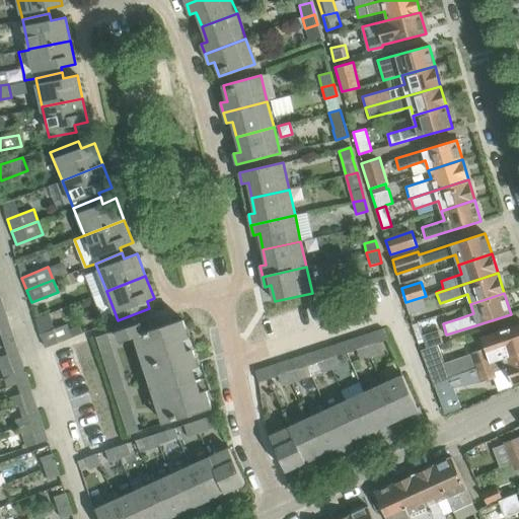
[(422,297),(405,302),(410,313),(426,308),(422,297)]
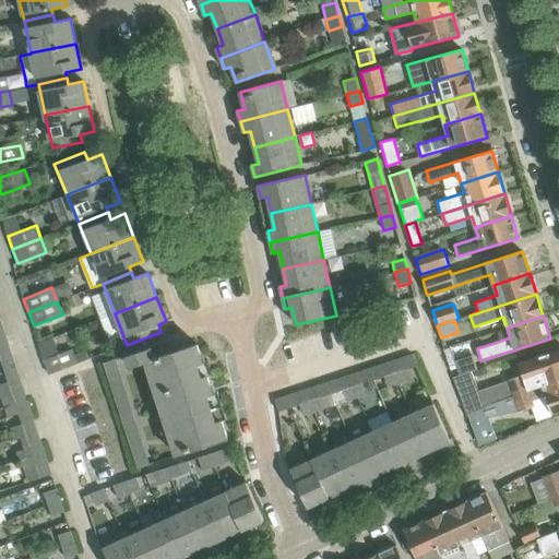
[(2,325),(0,325),(0,349),(10,347),(2,325)]
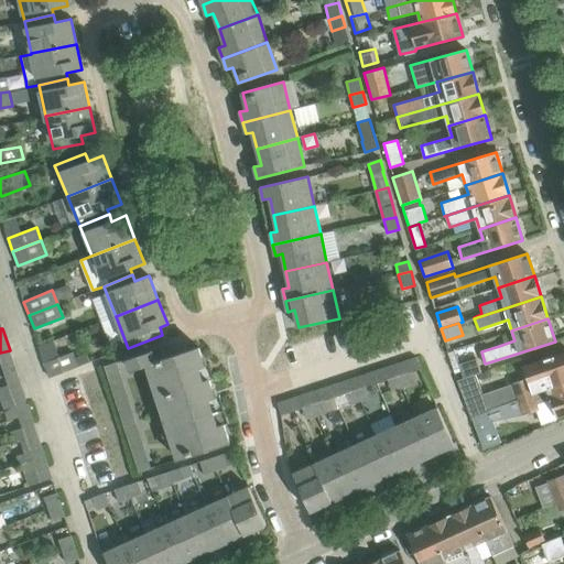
[(152,350),(128,360),(131,370),(148,365),(179,459),(230,443),(224,423),(216,425),(208,400),(215,398),(208,378),(202,380),(198,369),(205,367),(198,347),(155,361),(152,353),(153,351),(152,350)]
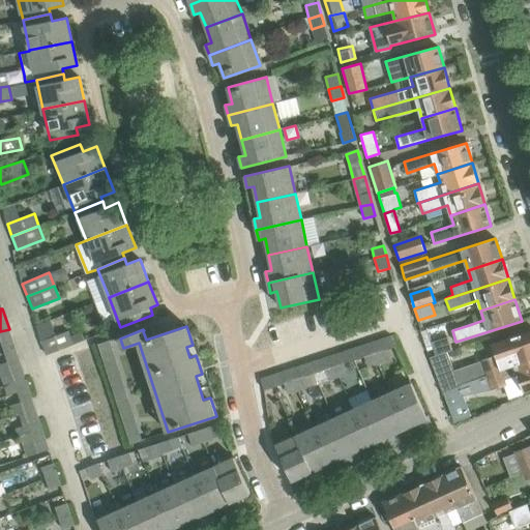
[(9,329),(0,331),(0,342),(1,342),(5,352),(16,349),(9,329)]
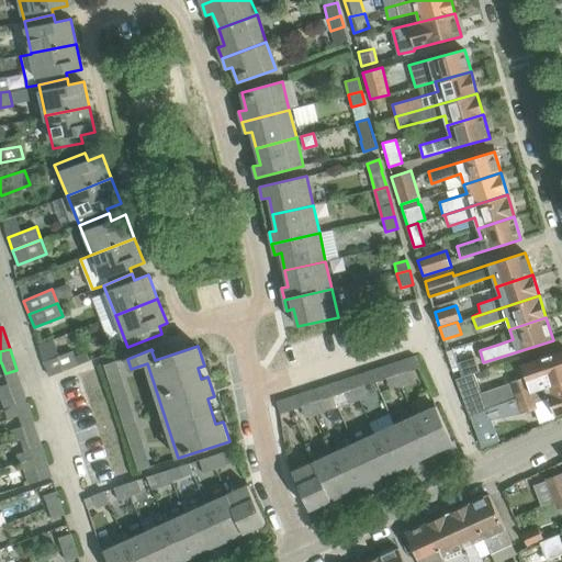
[(453,349),(447,351),(449,356),(454,373),(460,371),(458,362),(457,359),(453,349)]
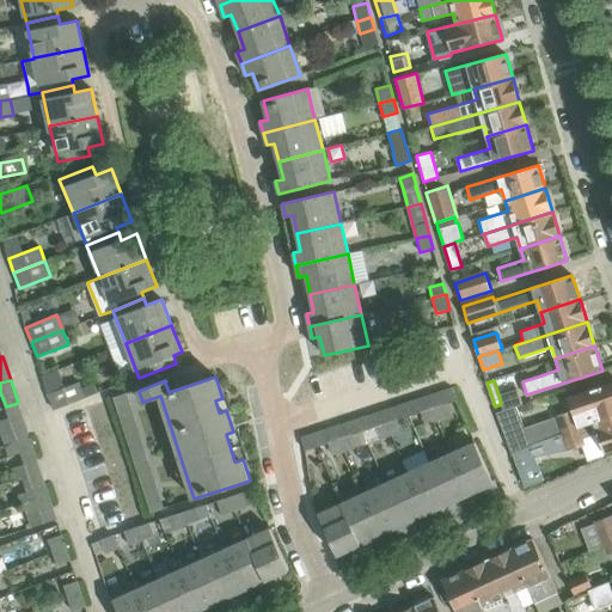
[(79,381),(48,395),(54,410),(85,397),(79,381)]
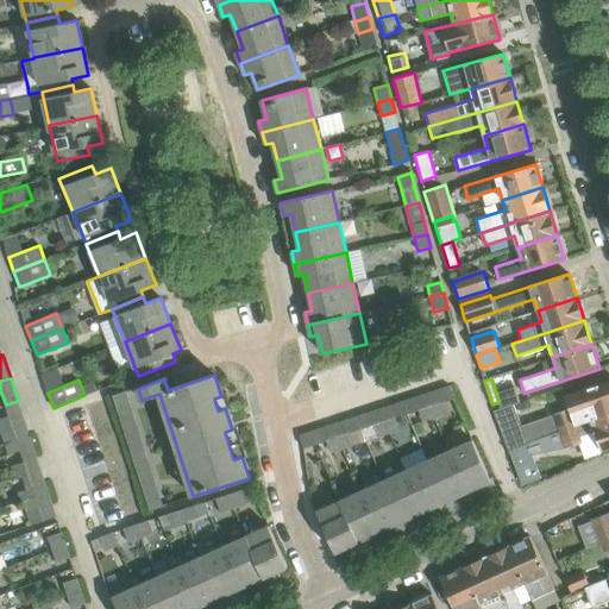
[(608,413),(608,381),(565,396),(569,408),(553,413),(559,432),(560,431),(608,413)]
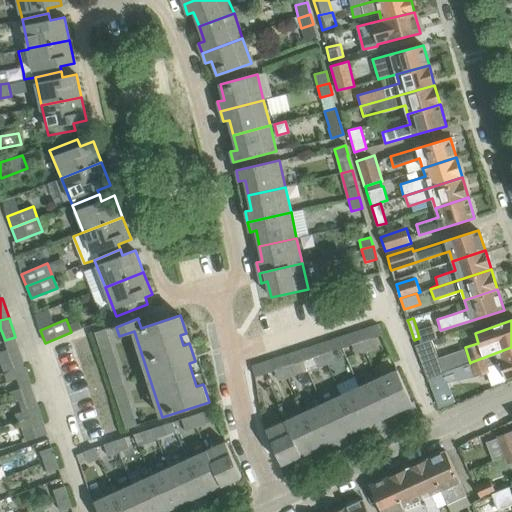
[(378,324),(358,331),(365,351),(375,348),(371,338),(381,335),(378,324)]
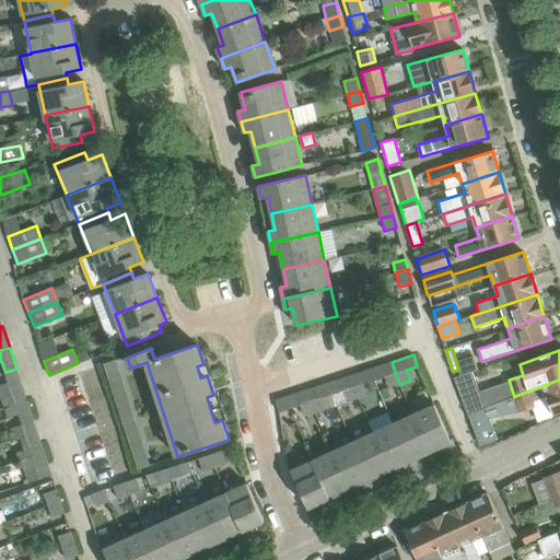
[(115,360),(104,363),(107,374),(108,373),(118,370),(115,360)]
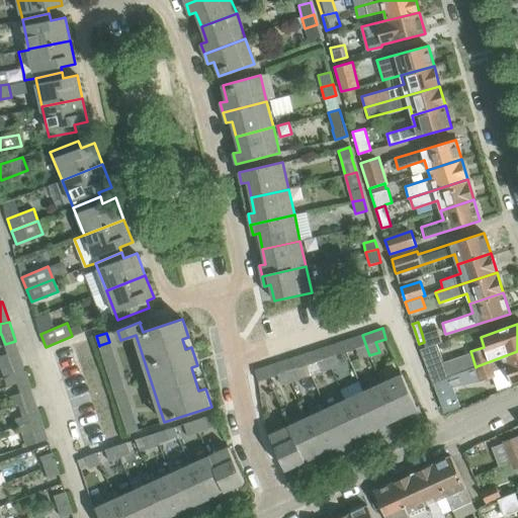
[(362,335),(342,341),(346,352),(355,348),(359,359),(369,355),(362,335)]
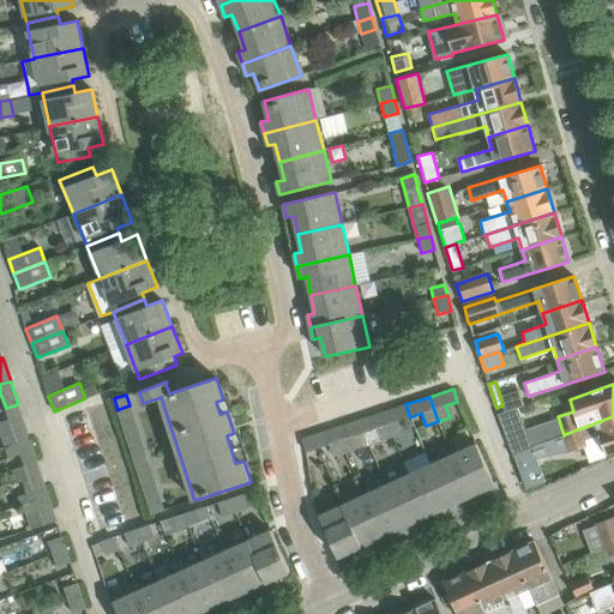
[(405,404),(380,413),(391,437),(403,433),(399,421),(410,417),(405,404)]
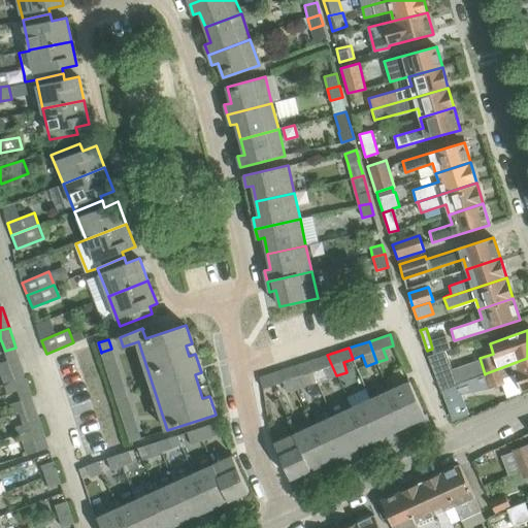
[(102,352),(101,353),(104,363),(114,359),(111,349),(102,352)]
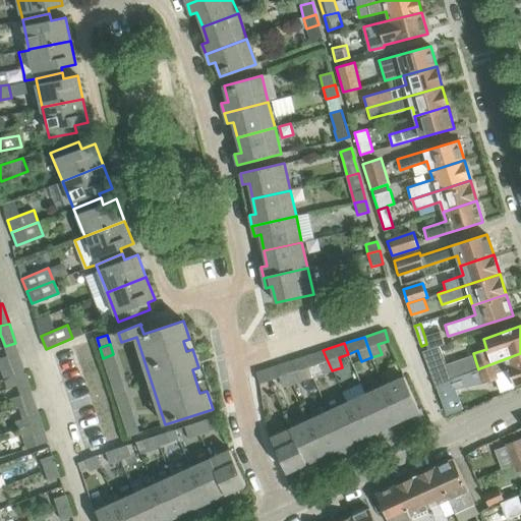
[(439,345),(423,351),(436,386),(451,380),(446,363),(439,345)]
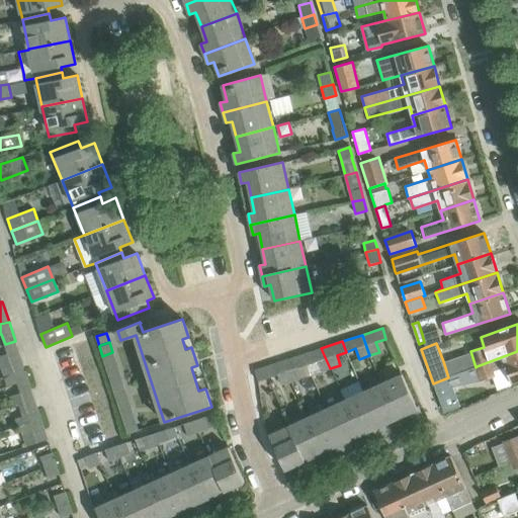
[(321,348),(301,355),(311,374),(330,368),(321,348)]
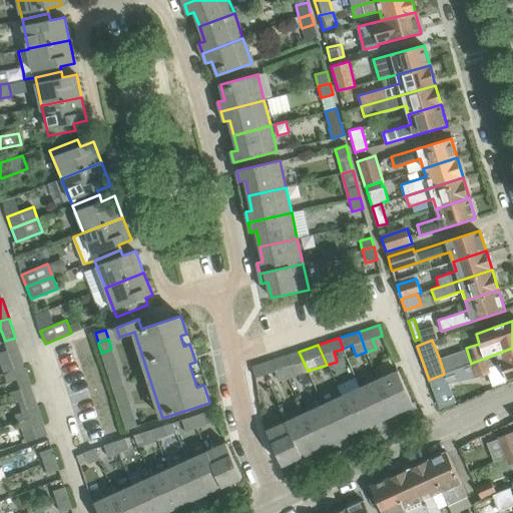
[(0,354),(0,364),(21,357),(18,348),(0,354)]
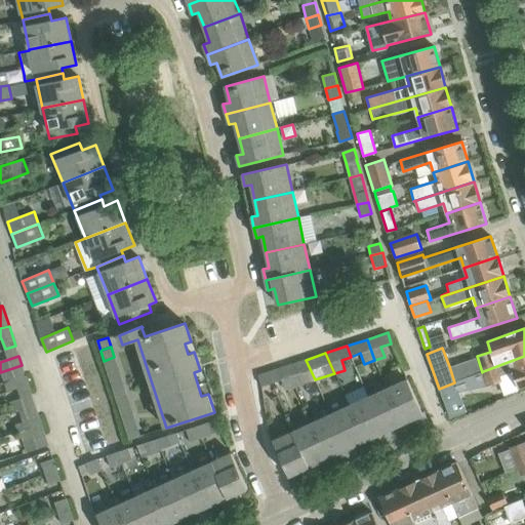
[(524,356),(483,371),(482,372),(454,382),(439,389),(450,418),(467,412),(458,391),(488,385),(488,387),(500,382),(503,392),(505,392),(506,396),(519,391),(518,388),(524,385),(524,356)]
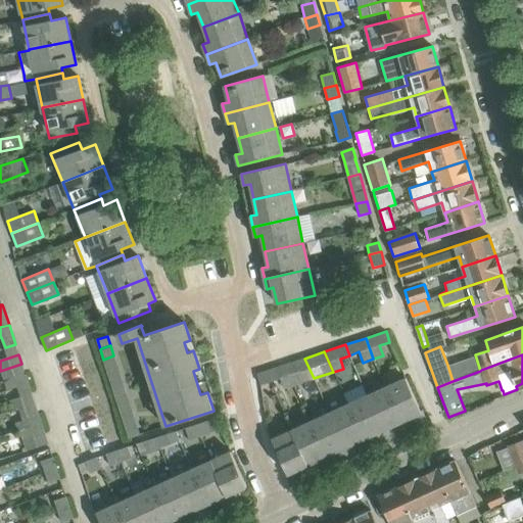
[(116,366),(113,355),(103,360),(106,369),(116,366)]
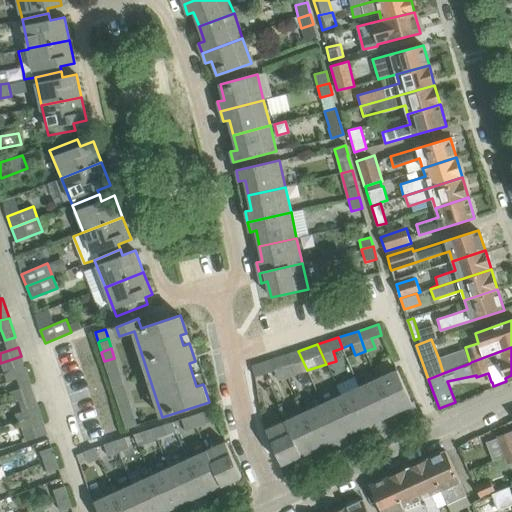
[(298,351),(278,357),(287,377),(307,370),(298,351)]
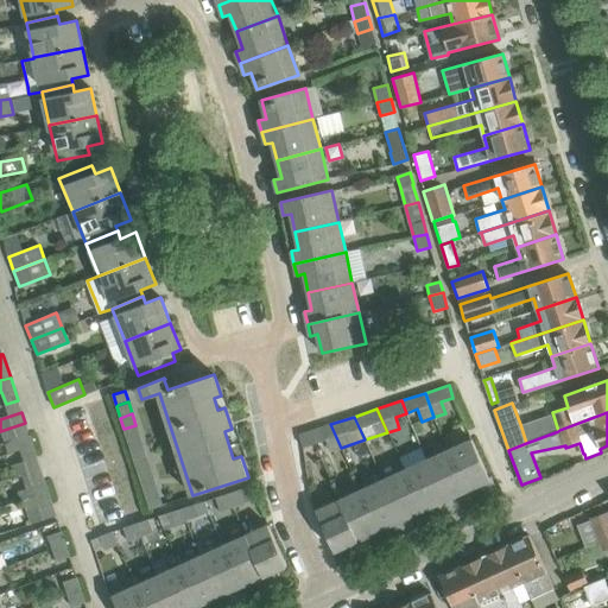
[(25,423),(0,431),(0,435),(2,442),(17,437),(21,450),(33,447),(25,423)]
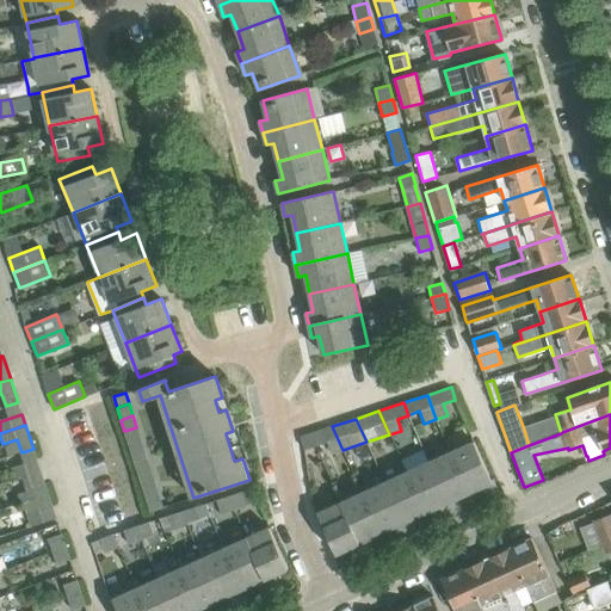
[(332,426),(310,433),(315,445),(327,442),(332,454),(343,450),(332,426)]
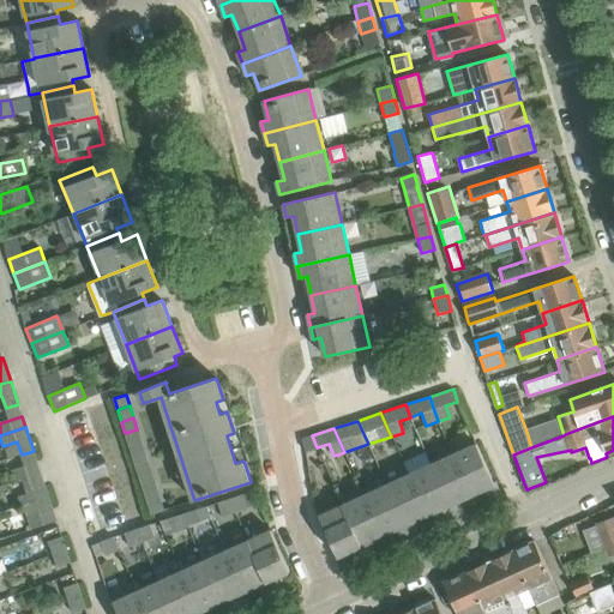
[(140,440),(137,429),(125,433),(128,445),(140,440)]
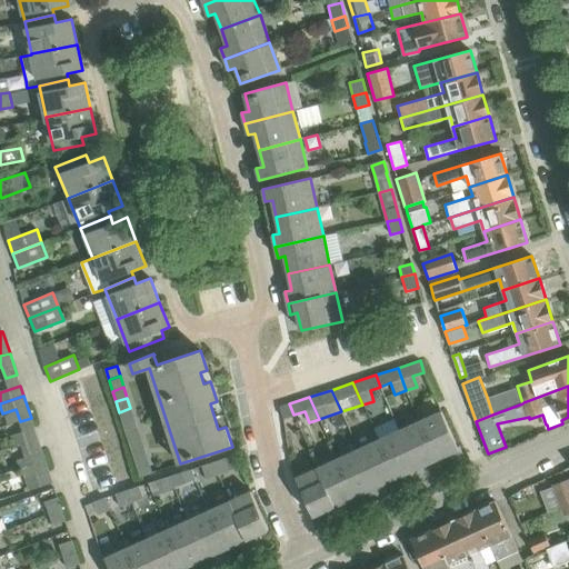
[(293,415),(289,403),(279,407),(282,418),(293,415)]
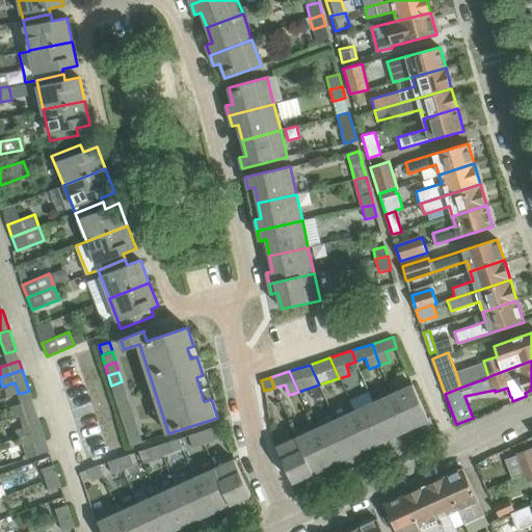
[(125,392),(122,381),(111,386),(114,395),(125,392)]
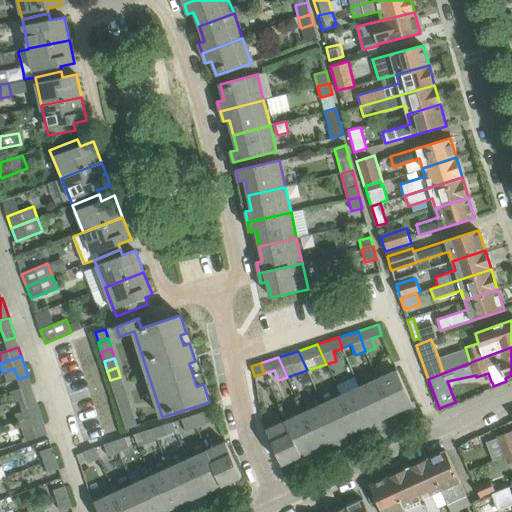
[(398,370),(378,379),(393,413),(404,408),(408,417),(418,412),(413,401),(412,401),(398,370)]
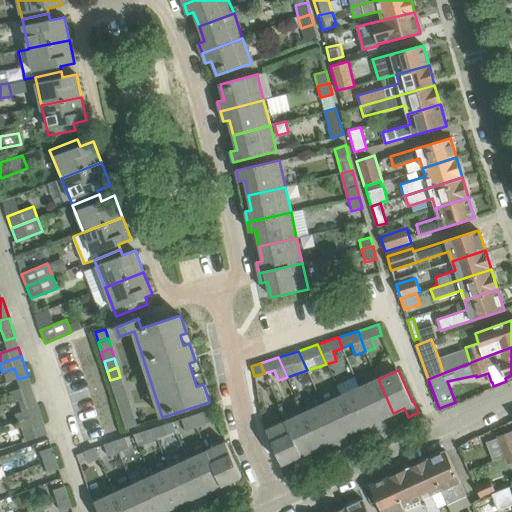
[(123,386),(120,377),(110,380),(114,390),(123,386)]
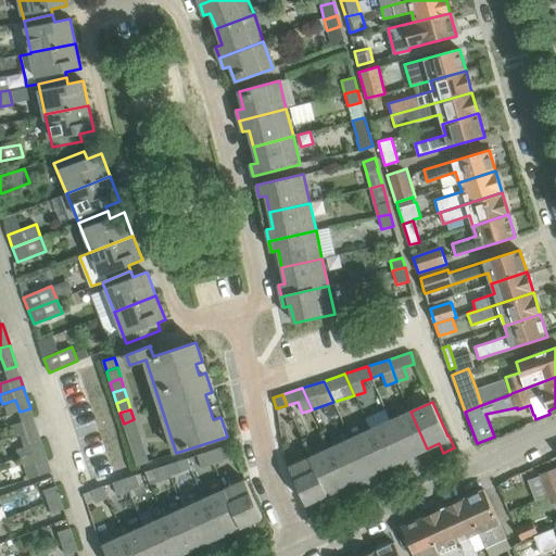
[(411,412),(391,420),(412,467),(420,464),(416,454),(427,449),(411,412)]
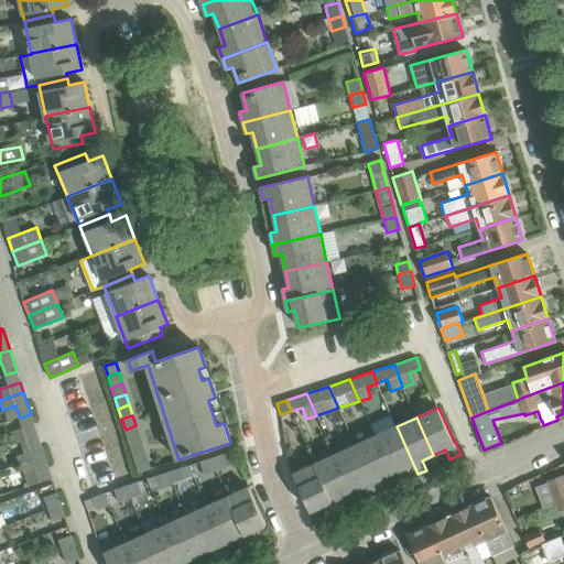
[(11,433),(14,443),(38,435),(34,425),(11,433)]
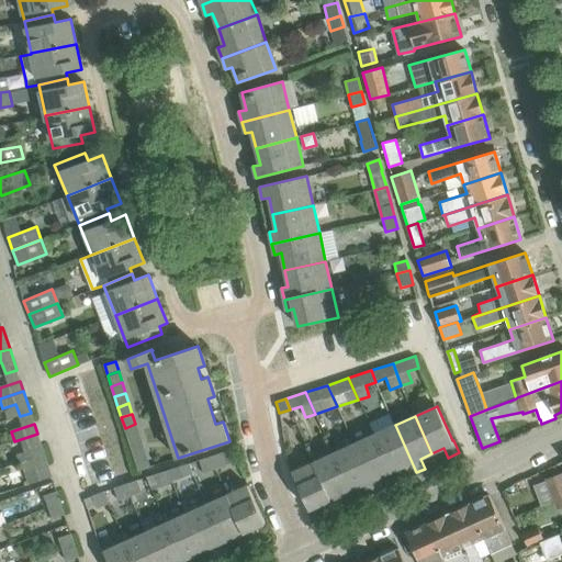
[(139,435),(135,424),(125,428),(128,438),(139,435)]
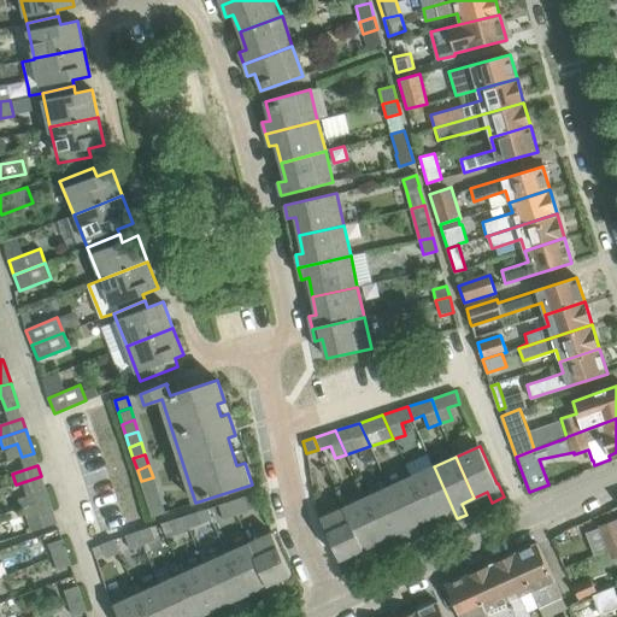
[(434,466),(411,477),(429,518),(442,512),(447,523),(457,518),(434,466)]
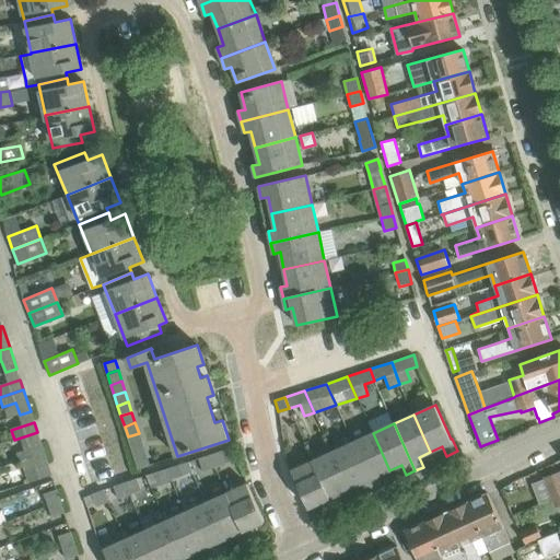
[(25,454),(19,456),(21,462),(33,458),(32,457),(44,453),(37,432),(20,438),(25,454)]
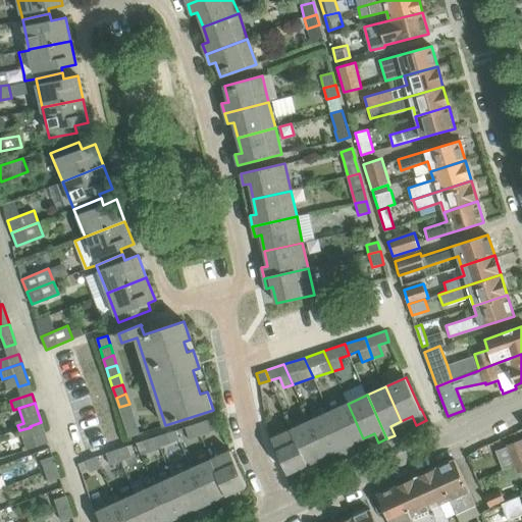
[(133,413),(129,404),(119,407),(122,417),(133,413)]
